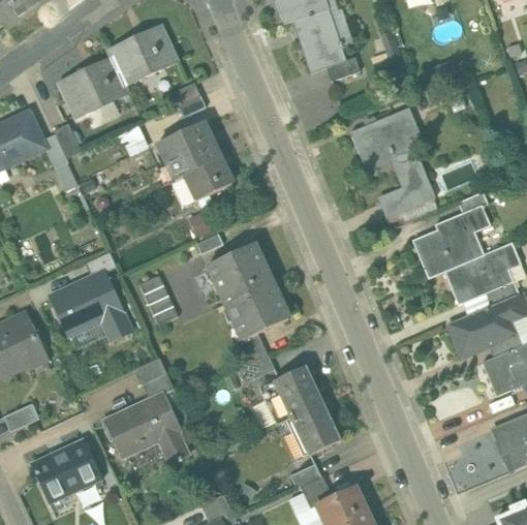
[(0,21),(3,25),(38,0),(0,0),(0,21)]
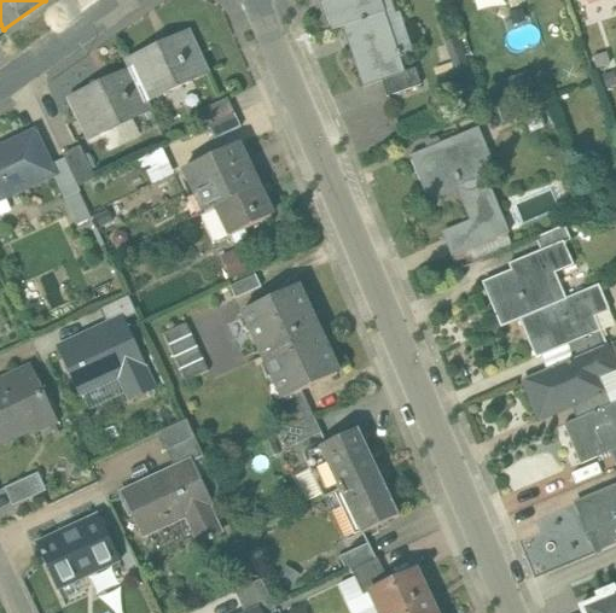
[(321,0),(330,24),(341,22),(361,82),(379,76),(402,69),(401,68),(396,52),(399,52),(397,46),(395,47),(378,0),(321,0)]
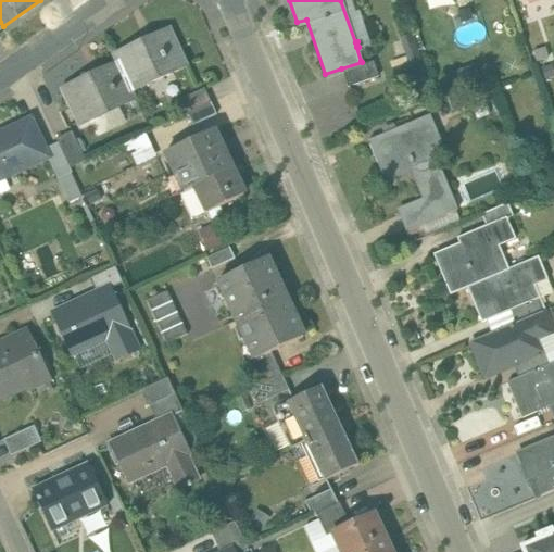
[(167,24),(111,50),(115,58),(129,87),(185,61),(167,24)]
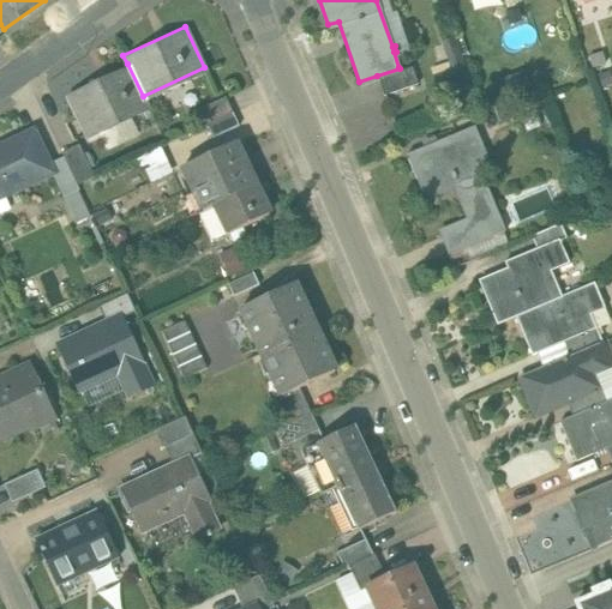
[(465,73),(451,34),(441,37),(451,68),(432,74),(436,83),(465,73)]
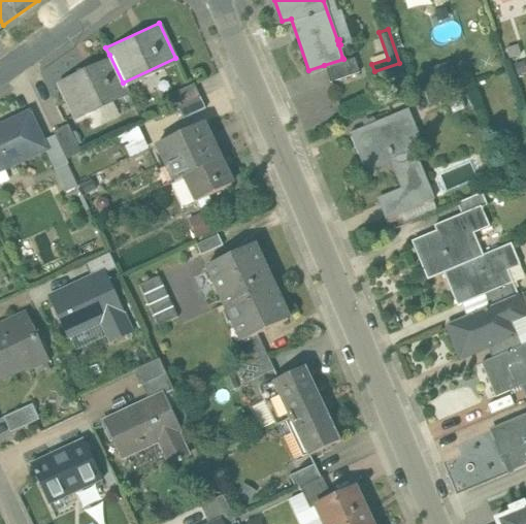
[(109,55),(57,80),(73,116),(127,91),(123,83),(109,55)]
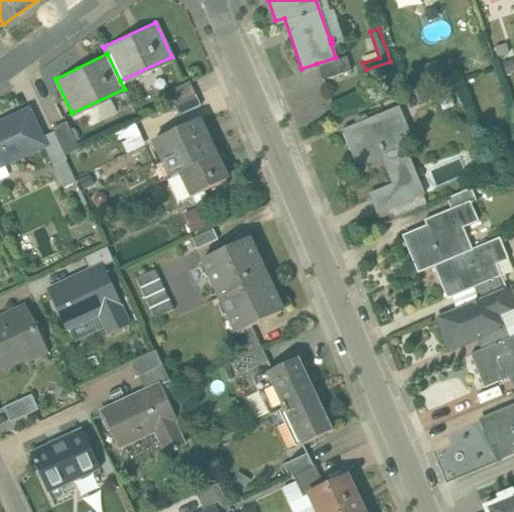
[(345,53),(335,56),(336,57),(316,64),(320,77),(350,68),(345,53)]
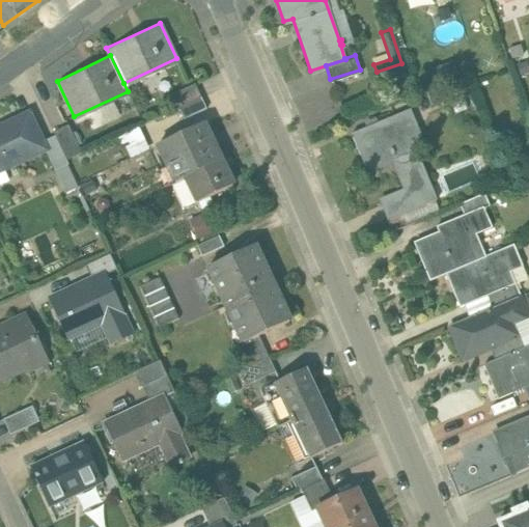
[(193,81),(165,93),(171,107),(176,104),(199,93),(193,81)]
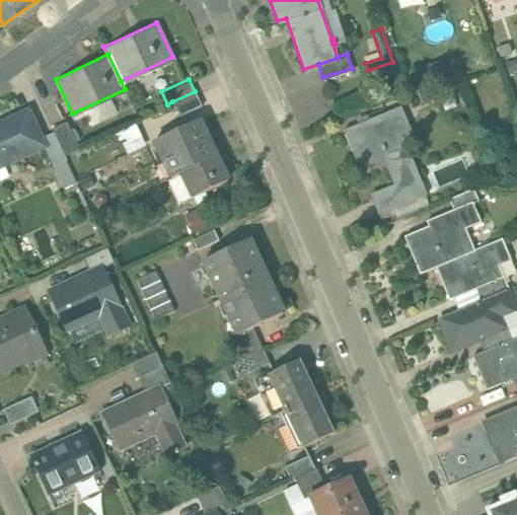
[(195,91),(172,101),(177,114),(200,103),(195,91)]
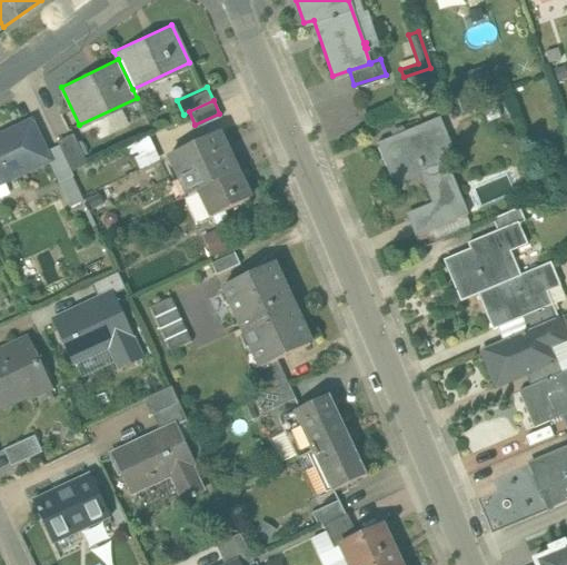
[(31,118),(0,132),(0,181),(47,159),(50,158),(46,147),(31,118)]
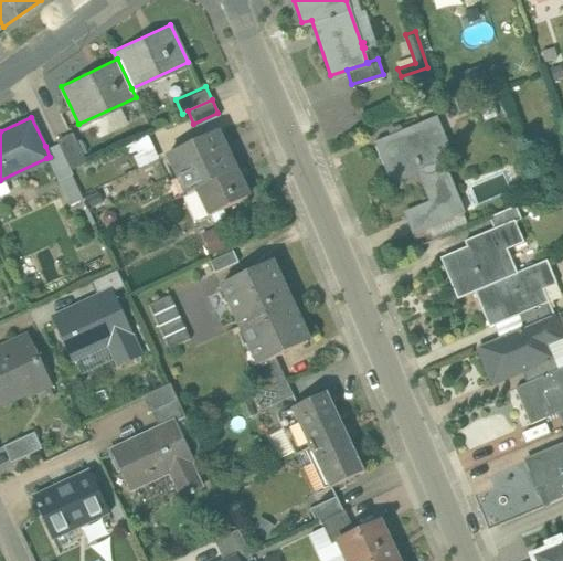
[(465,211),(439,148),(448,144),(437,117),(376,141),(392,178),(420,166),(442,220),(465,211)]
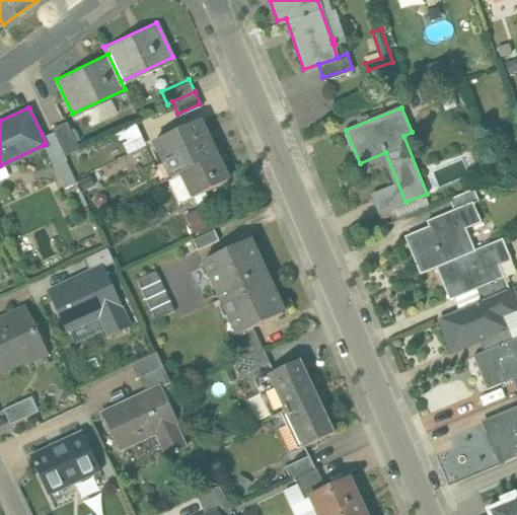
[(78,146),(65,119),(51,126),(53,129),(64,153),(78,146)]
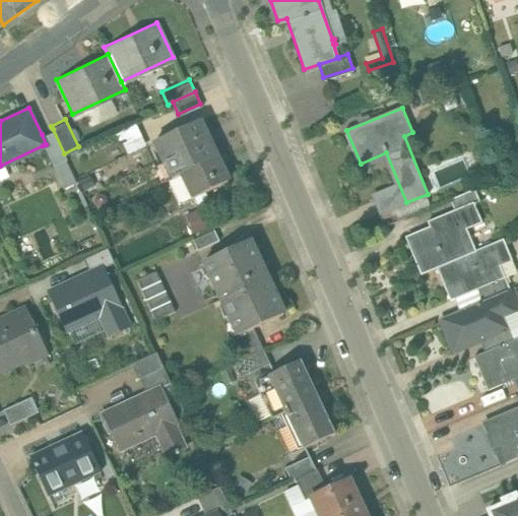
[(198,119),(153,140),(171,176),(181,171),(214,154),(198,119)]
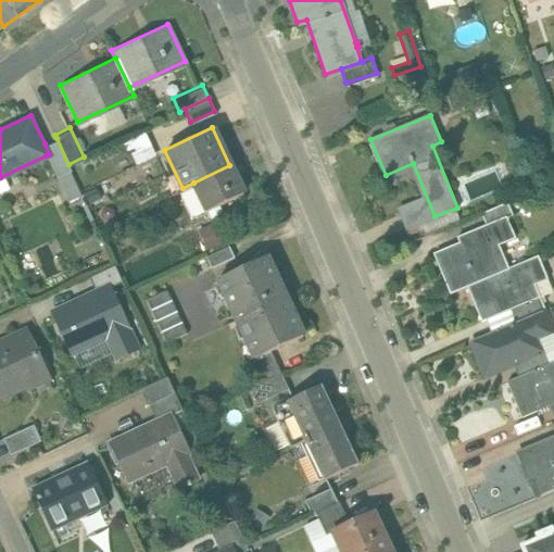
[(133,161),(153,151),(142,128),(122,137),(133,161)]
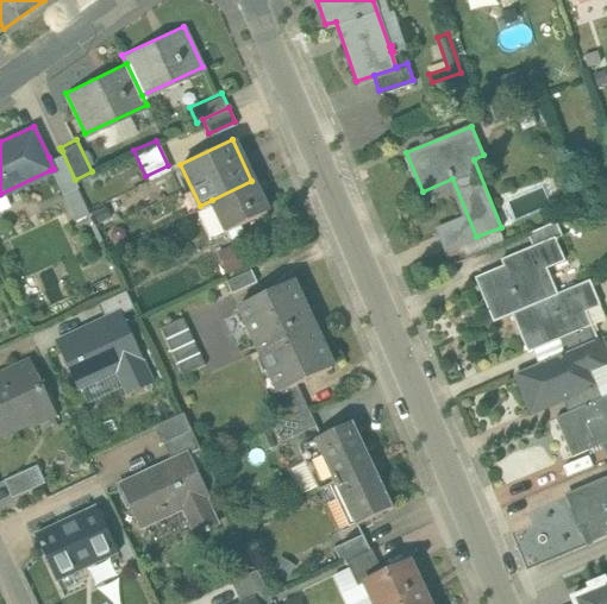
[(62,151),(49,157),(54,169),(50,170),(60,190),(76,182),(75,180),(62,151)]
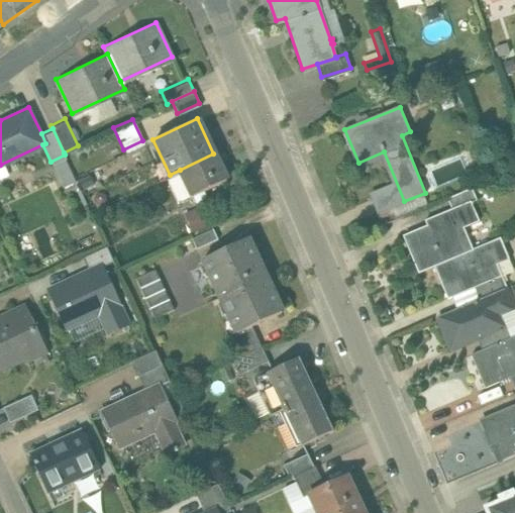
[(213,154),(180,170),(192,194),(225,179),(213,154)]
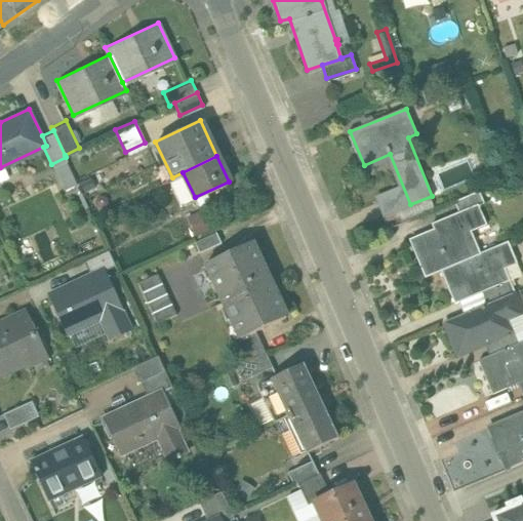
[(477,188),(451,199),(457,211),(476,203),(483,201),(477,188)]
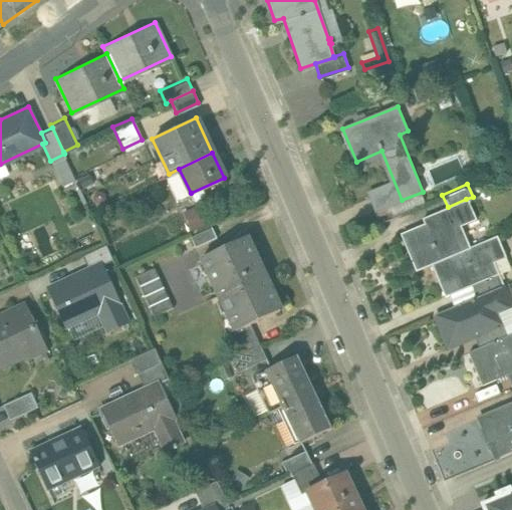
[(448,207),(421,219),(423,226),(401,236),(416,271),(431,264),(460,251),(460,250),(450,228),(474,218),(466,199),(448,207)]
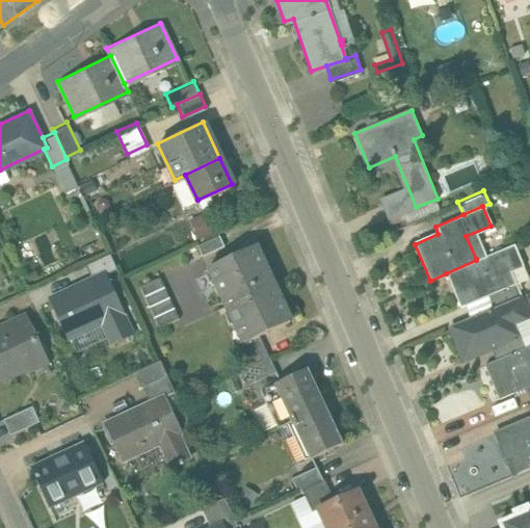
[(217,232),(195,242),(201,254),(222,243),(217,232)]
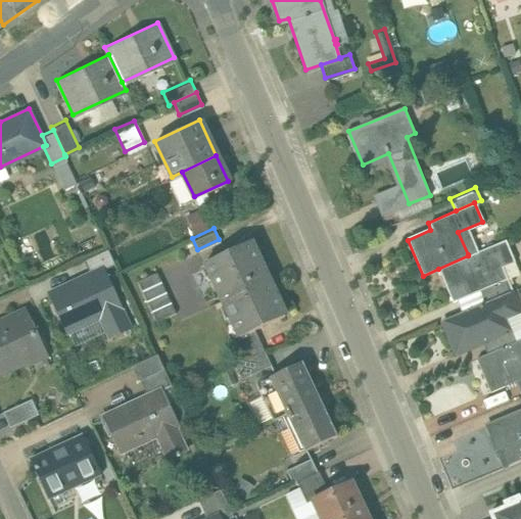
[(248,238),(203,260),(238,333),(253,327),(283,313),(248,238)]
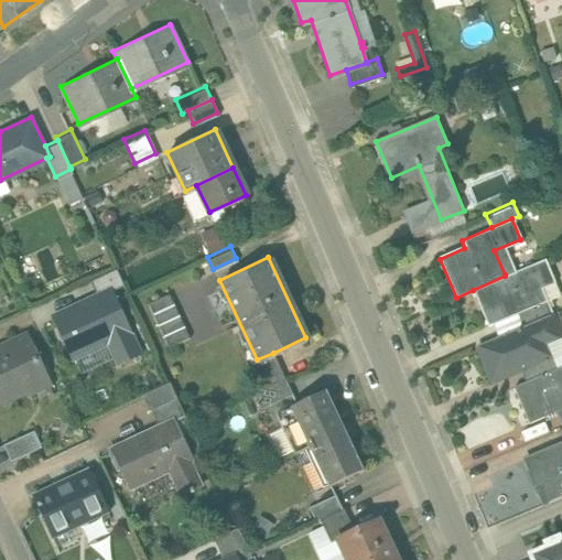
[(544,257),(505,275),(505,276),(473,290),(487,324),(515,313),(547,300),(541,284),(553,280),(544,257)]
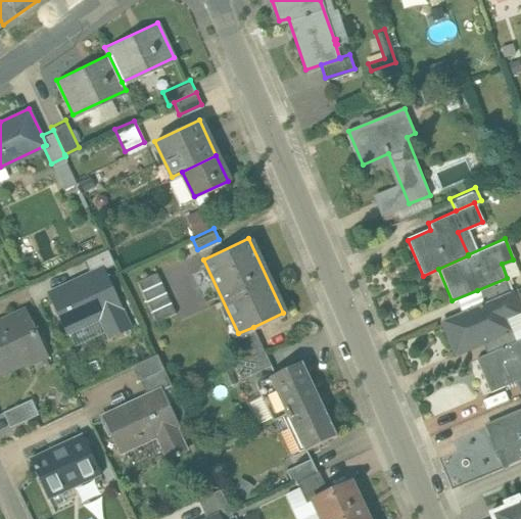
[(107,246),(83,257),(91,273),(103,268),(103,269),(114,263),(107,246)]
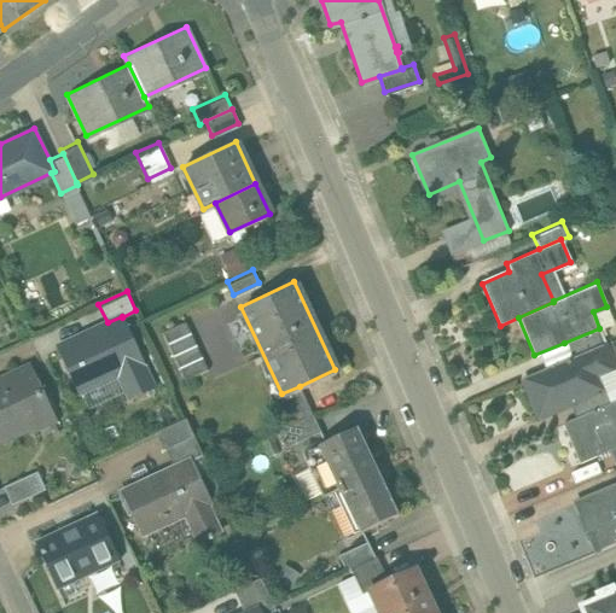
[(108,322),(57,346),(77,391),(118,372),(131,397),(152,387),(140,362),(143,361),(122,317),(122,316),(108,322)]
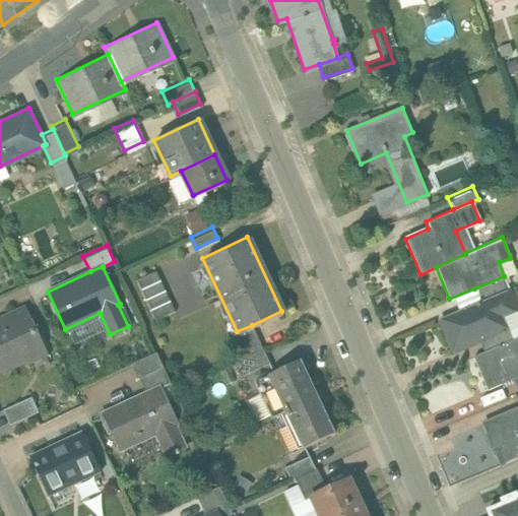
[(154,267),(135,276),(154,317),(174,308),(154,267)]
